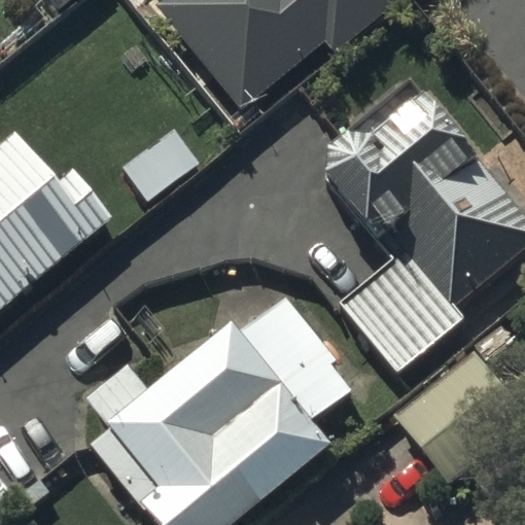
[(160,0),(155,4),(245,109),(325,40),(336,54),(397,0),(160,0)]
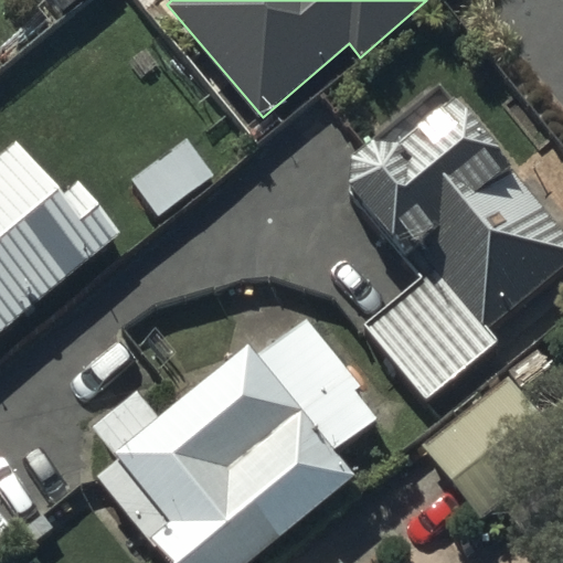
[(423,275),(363,322),(427,397),(497,338),(488,328),(562,264),(562,234),(447,98),(396,141),(395,140),(393,140),(391,139),(389,139),(386,139),(384,138),(382,138),(380,138),(378,139),(375,139),(373,140),(371,140),(369,141),(368,141),(365,142),(363,144),(362,145),(360,147),(359,148),(357,149),(356,151),(354,152),(352,155),(351,157),(351,158),(350,160),(349,162),(348,165),(348,167),(348,169),(347,171),(347,173),(347,176),(347,178),(348,179),(423,275)]
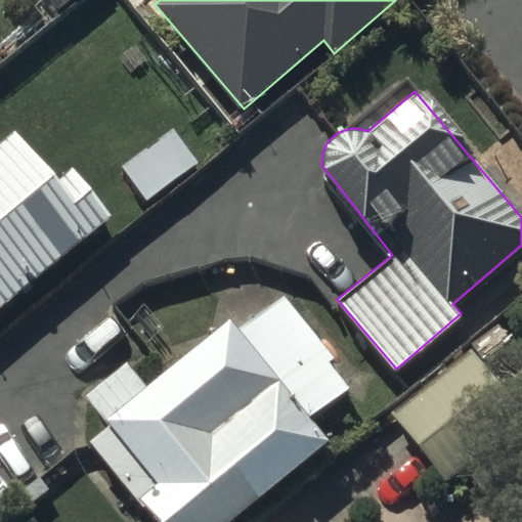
[(185,121),(121,167),(146,202),(210,156),(185,121)]
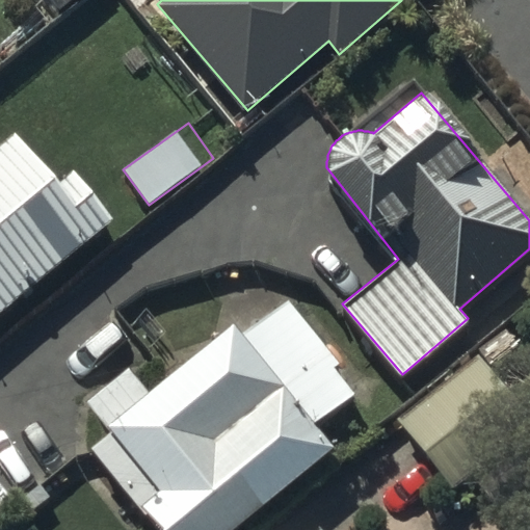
[(15,134),(0,144),(0,313),(114,218),(74,169),(56,184),(15,134)]
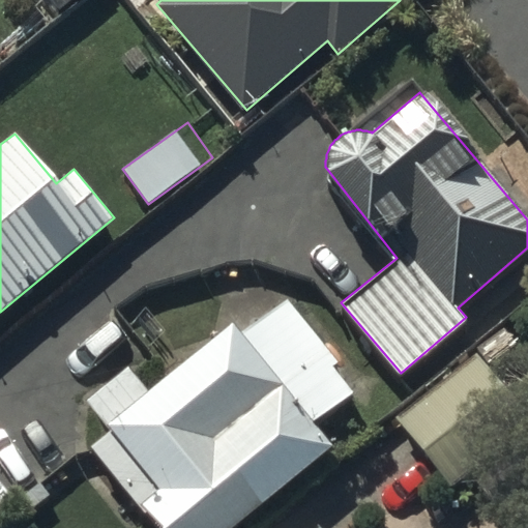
[(127,364),(87,399),(113,429),(89,448),(156,527),(232,527),(330,444),(313,423),(357,385),(283,299),(240,335),(229,322),(149,390),(127,364)]
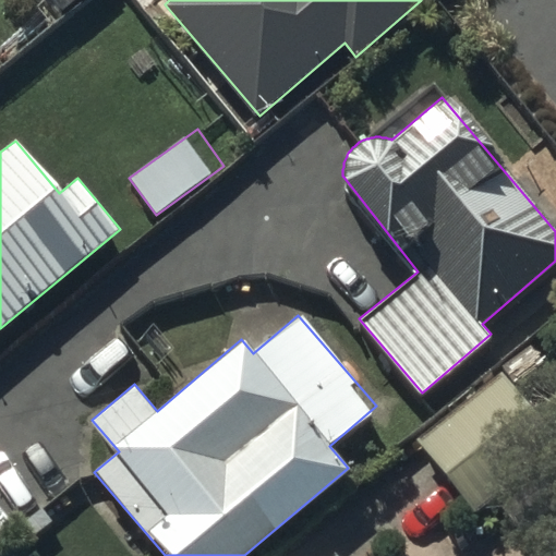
[(551,449),(506,389),(418,454),(462,514),(551,449)]
